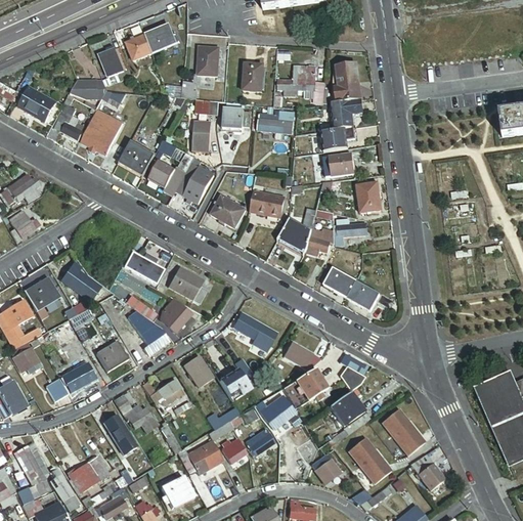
[(260,0),(261,8),(321,0),(260,0)]
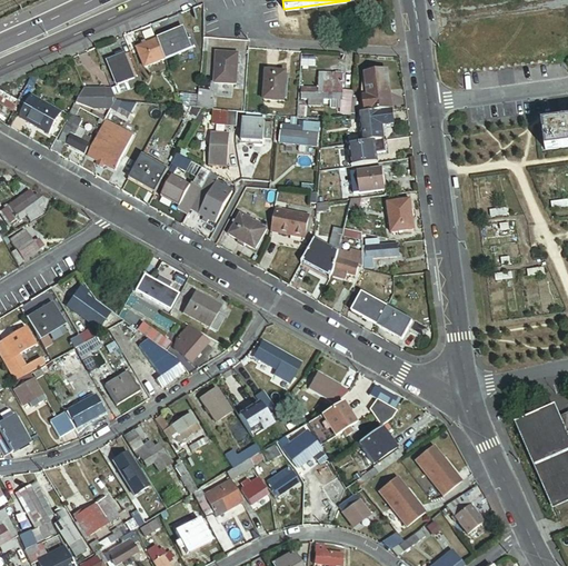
[(187,39),(181,27),(157,37),(165,56),(189,45),(192,43),(189,38),(187,39)]
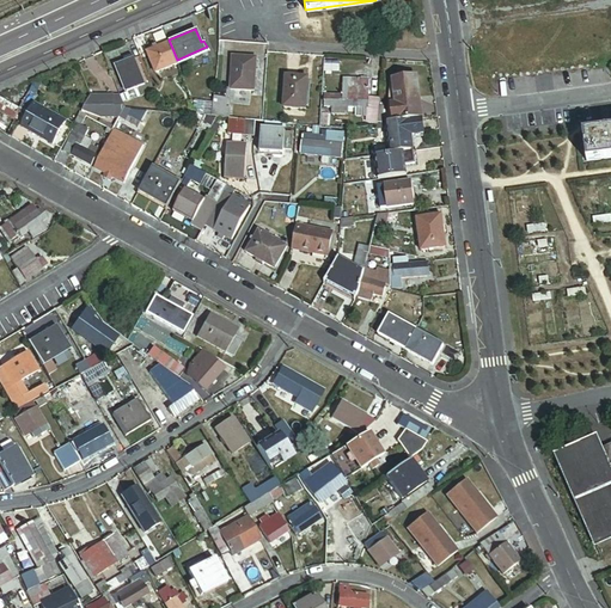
[(177,60),(169,40),(146,49),(154,68),(177,60)]
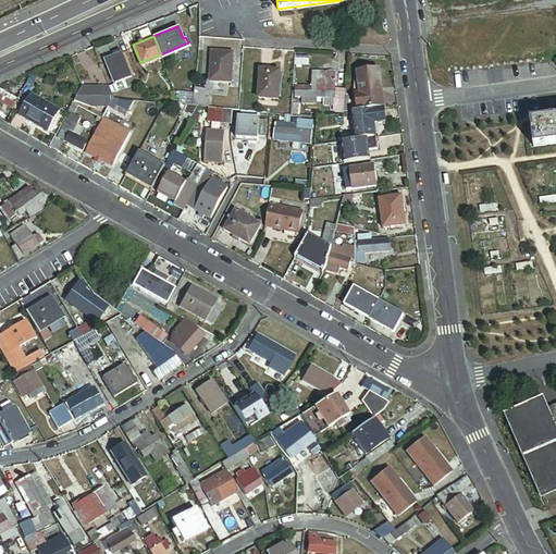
[(135,72),(126,49),(121,51),(113,52),(104,57),(114,82),(130,75),(130,74),(135,72)]
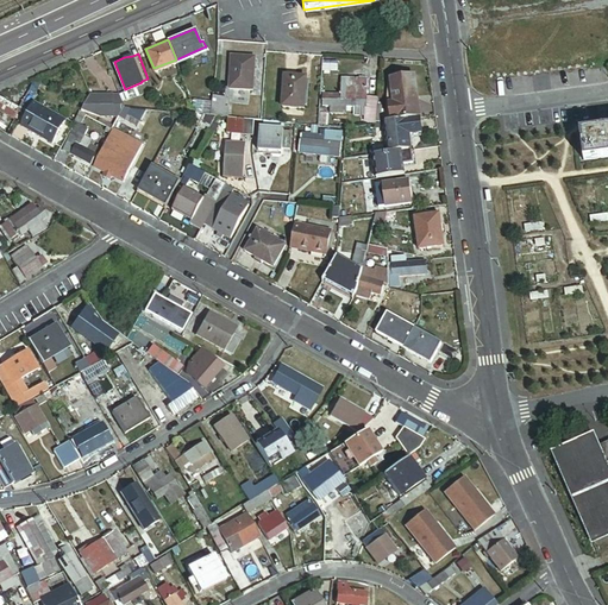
[(252,55),(230,54),(229,84),(251,87),(252,55)]
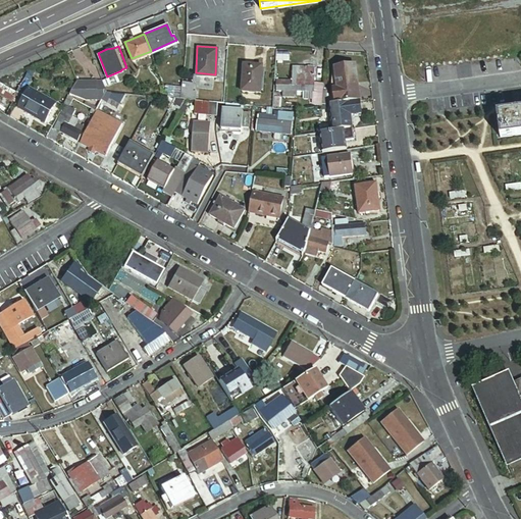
[(289,49),(275,49),(274,58),(288,59),(289,49)]
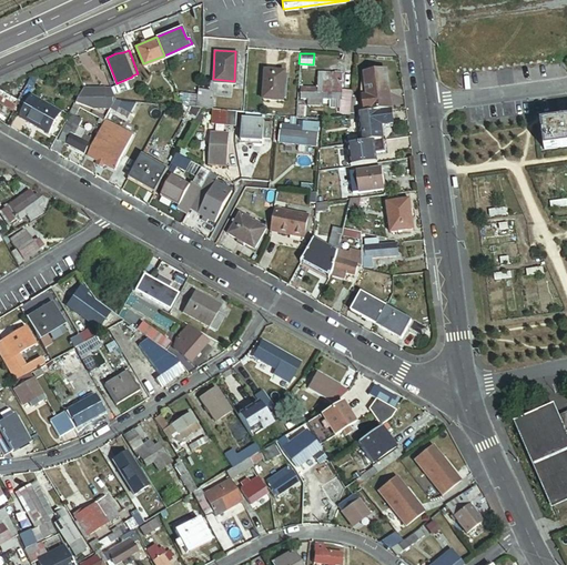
[(284,70),(264,69),(262,97),(282,99),(284,70)]
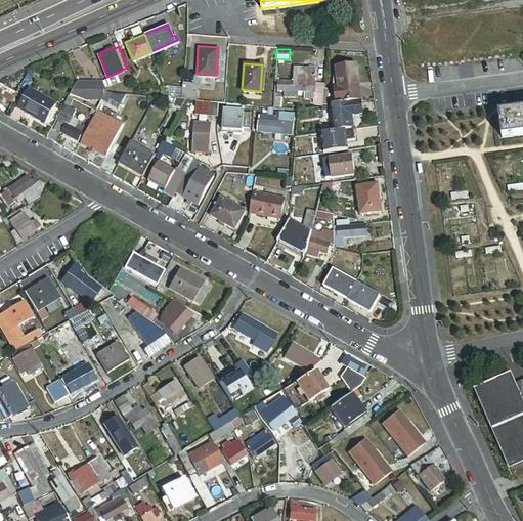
[(335,102),(359,99),(354,63),(335,66),(337,86),(333,87),(335,102)]
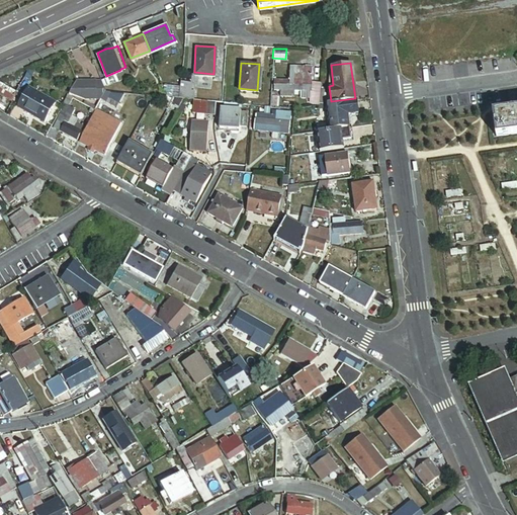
[(315,65),(289,64),(288,78),(273,78),(273,88),(279,88),(279,94),(293,94),(293,88),(310,88),(310,75),(315,76),(315,65)]
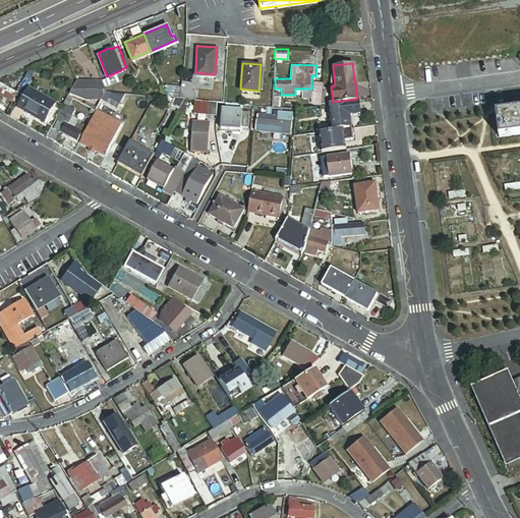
[(105,90),(111,85),(109,81),(129,74),(126,67),(121,69),(121,70),(107,76),(101,78),(102,81),(95,81),(95,98),(100,98),(105,90)]
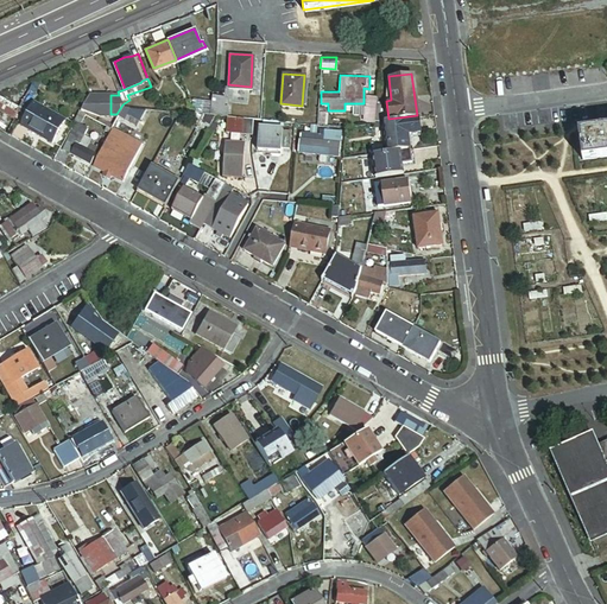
[(19,103),(30,82),(26,81),(21,82),(18,89),(19,90),(17,94),(8,88),(0,93),(0,109),(11,116),(19,103)]
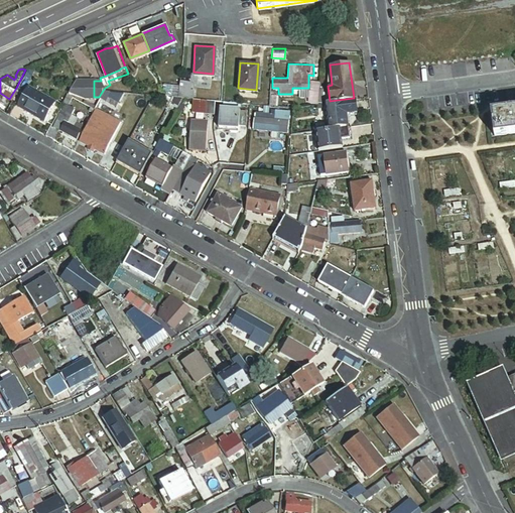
[(94,79),(75,79),(72,83),(68,91),(84,97),(94,97),(94,79)]
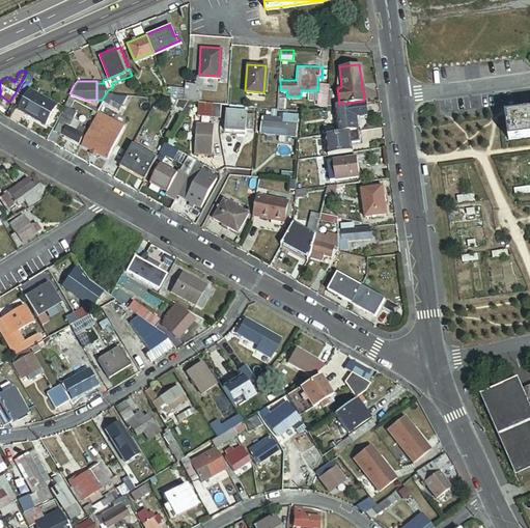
[(185,82),(183,98),(188,99),(193,99),(195,83),(185,82)]
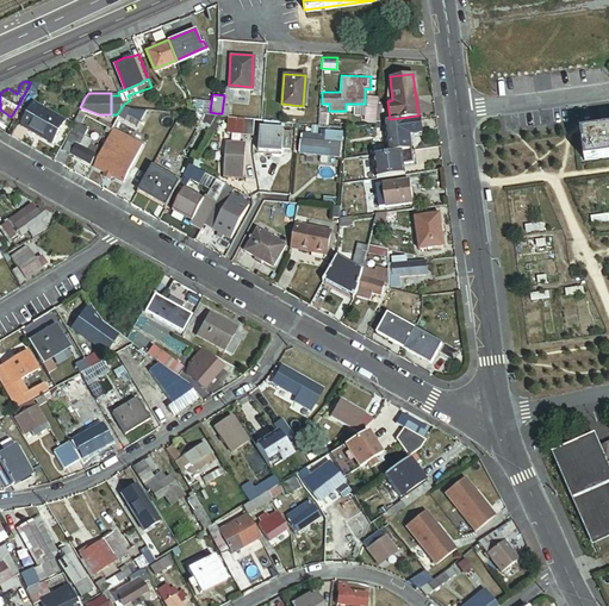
[(373,120),(376,97),(368,97),(368,108),(364,108),(362,119),(373,120)]
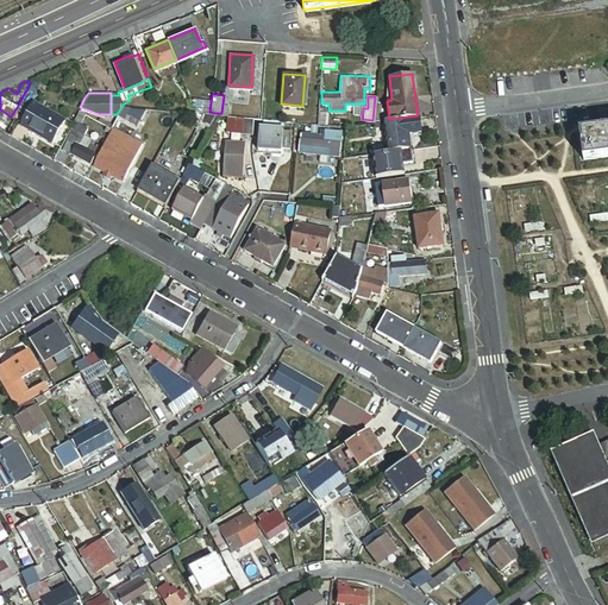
[(31,101),(19,123),(50,139),(62,118),(31,101)]
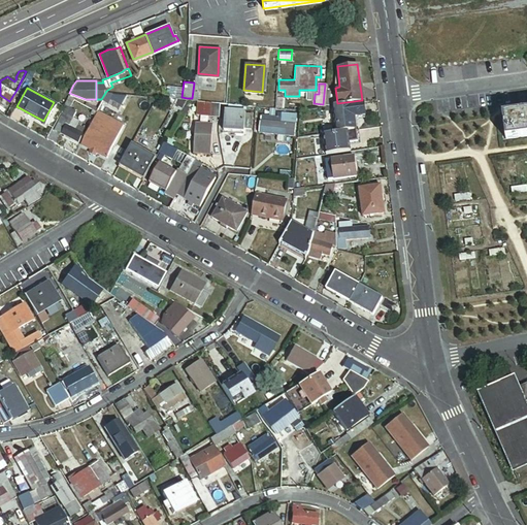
[(175,97),(169,108),(177,112),(187,98),(182,97),(180,97),(175,97)]
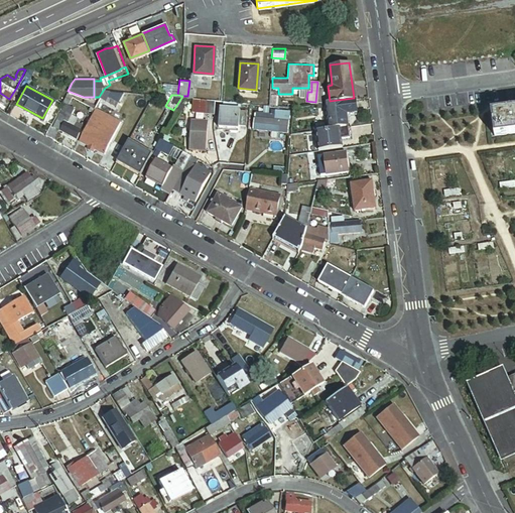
[(191,96),(189,110),(205,111),(205,98),(192,97),(191,96)]
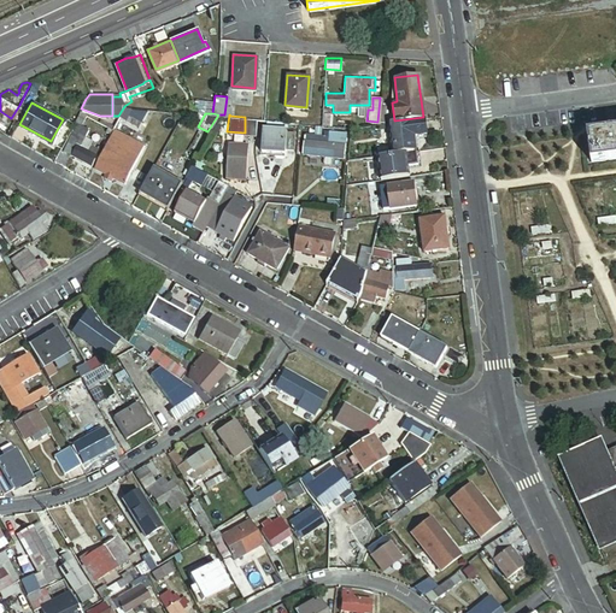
[(134,123),(118,116),(111,129),(109,134),(118,140),(123,131),(128,135),(132,136),(134,133),(130,130),(134,123)]
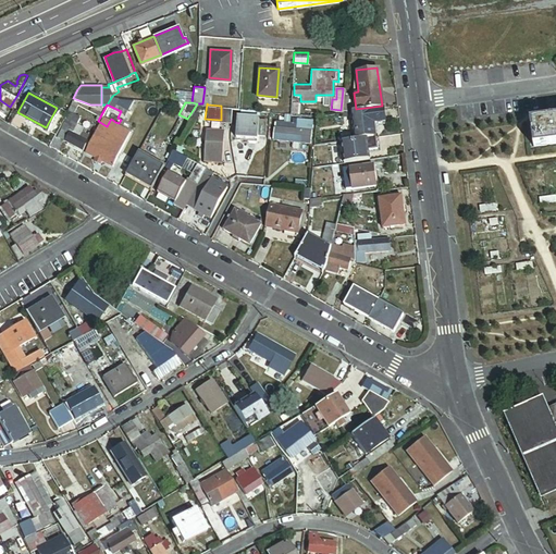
[(230,121),(231,107),(221,106),(221,120),(220,123),(230,123),(230,121)]
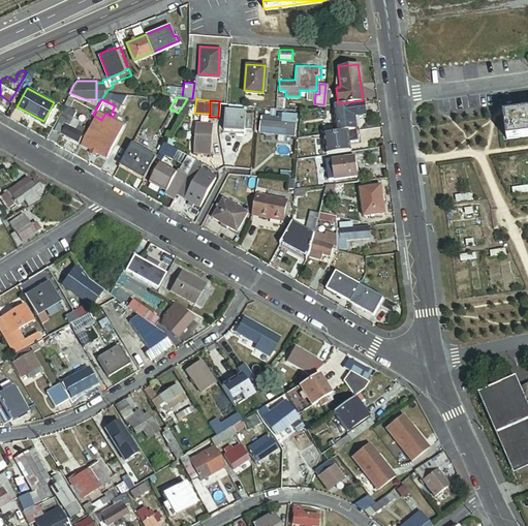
[(338,103),(335,103),(338,130),(342,129),(352,128),(355,127),(354,115),(364,114),(363,100),(338,103)]
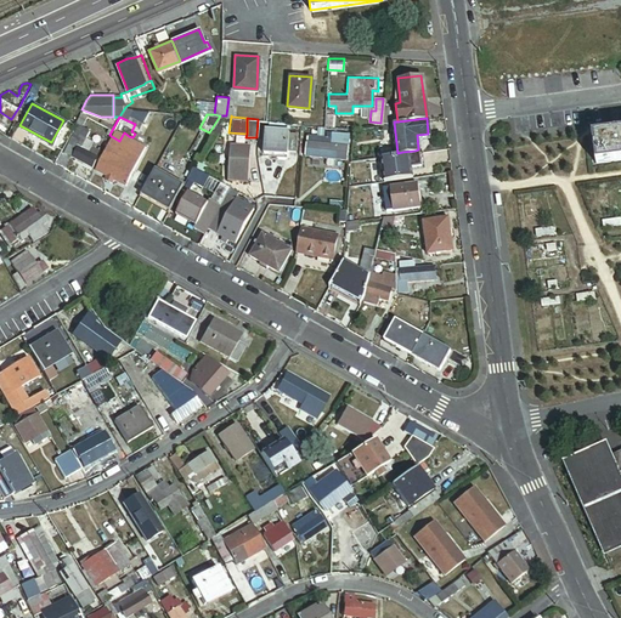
[(75,120),(69,131),(72,132),(80,136),(79,140),(82,141),(85,135),(89,128),(75,120)]
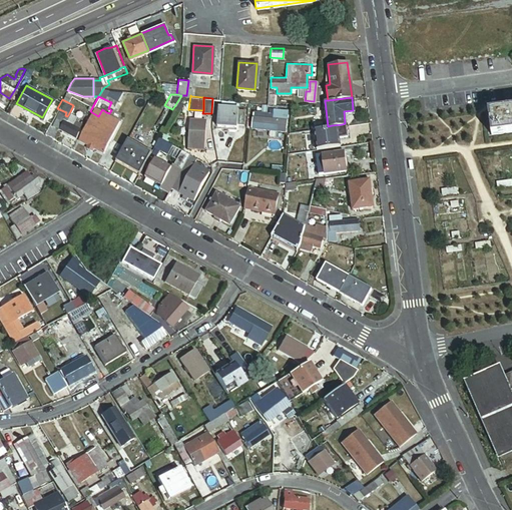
[(234,128),(234,125),(242,125),(243,107),(218,105),(216,123),(225,124),(225,127),(234,128)]
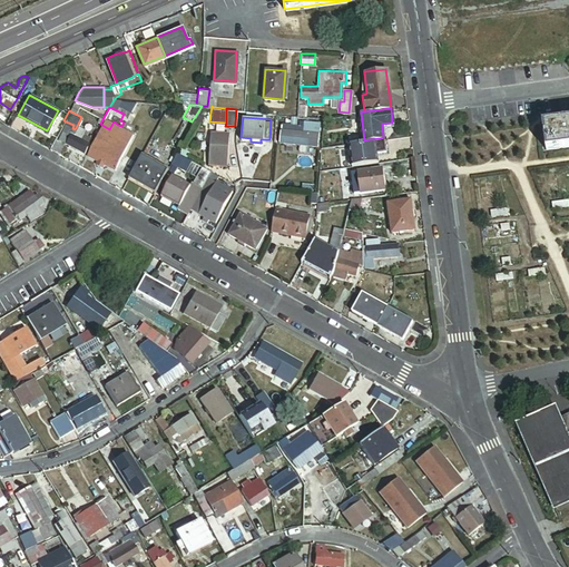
[(568,117),(541,121),(546,148),(551,147),(568,145),(568,117)]
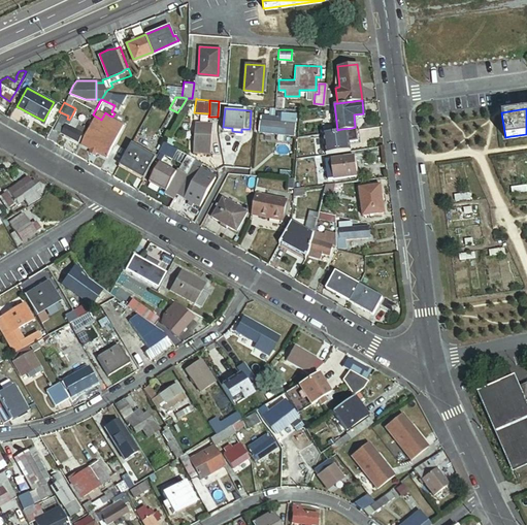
[(89,120),(91,115),(84,111),(80,117),(81,117),(89,120)]
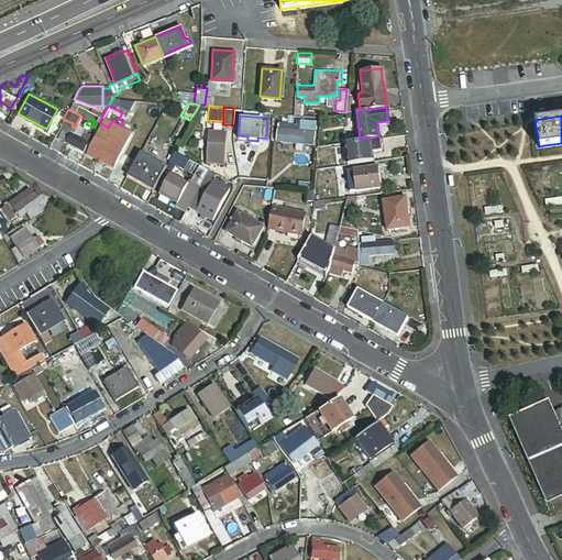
[(56,136),(54,135),(48,145),(57,151),(64,140),(81,150),(89,136),(74,128),(72,127),(73,123),(65,120),(56,136)]
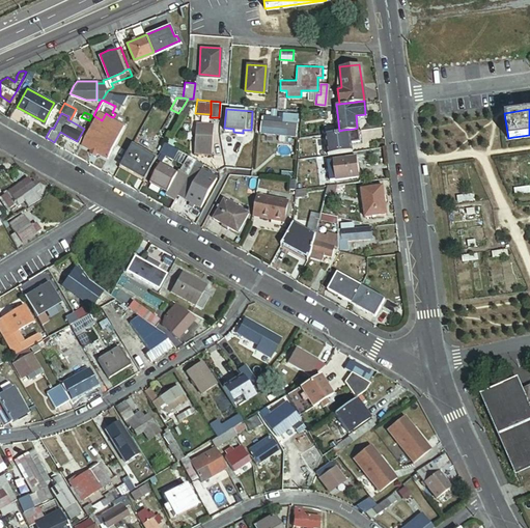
[(106,113),(102,120),(107,122),(110,116),(106,113)]
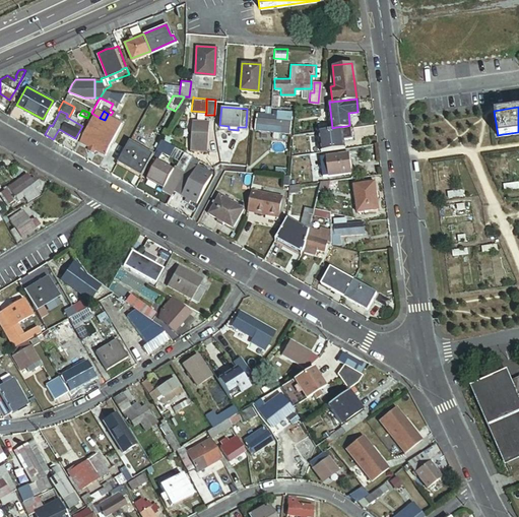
[(290,116),(256,112),(254,128),(269,129),(275,130),(288,131),(290,116)]
